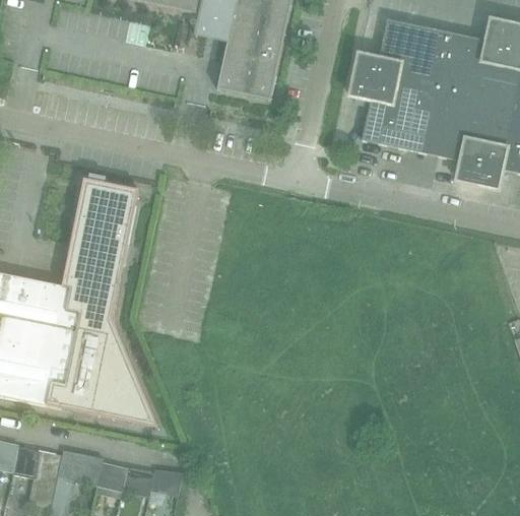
[(135,0),(201,14),(202,12),(232,19),(217,88),(220,89),(220,87),(268,98),(267,100),(270,100),(291,0),(135,0)]
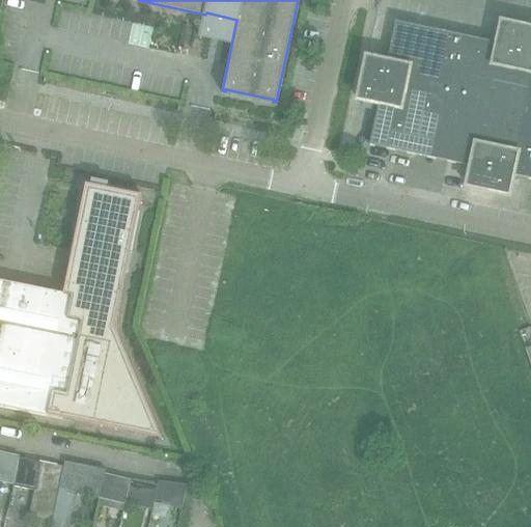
[(387,59),(366,55),(362,76),(444,93),(457,32),(395,19),(387,59)]
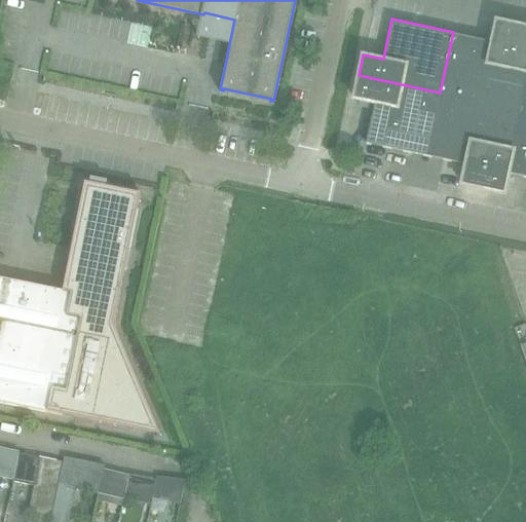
[(492,40),(453,32),(440,92),(500,106),(509,65),(523,68),(525,53),(525,26),(496,20),(492,40)]
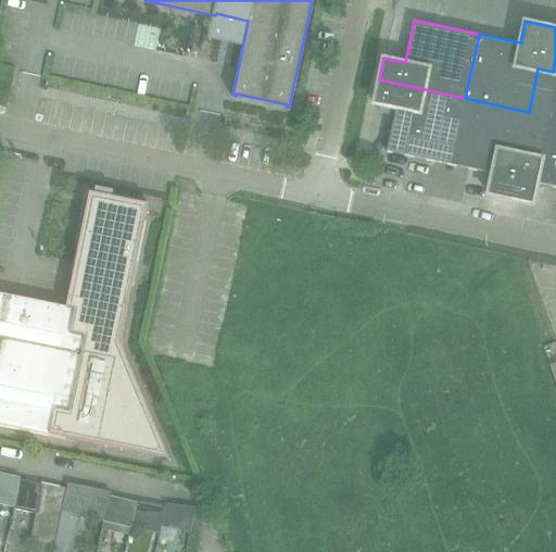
[(538,69),(529,112),(555,117),(555,57),(553,72),(538,69)]
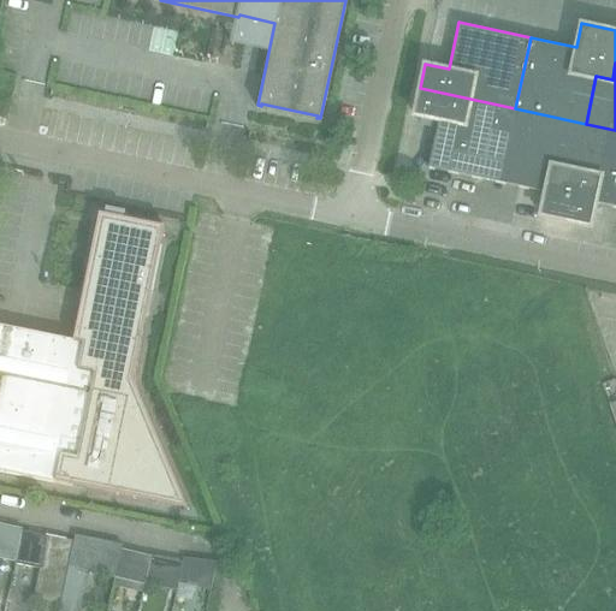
[(515,108),(420,88),(415,113),(438,118),(428,165),(499,181),(515,108)]
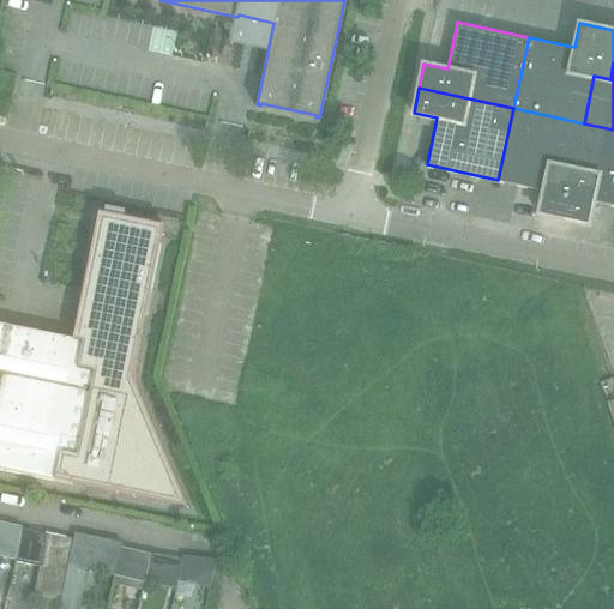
[(613,130),(584,124),(513,108),(498,180),(545,190),(539,212),(588,223),(593,199),(613,204),(613,130)]
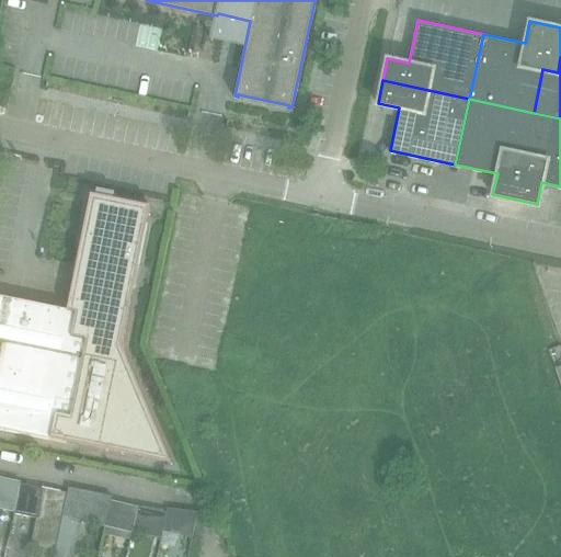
[(96,186),(95,193),(90,192),(75,271),(80,272),(79,281),(73,280),(71,291),(77,292),(73,309),(0,294),(0,427),(142,455),(142,454),(162,445),(168,461),(171,462),(122,345),(128,311),(123,310),(128,282),(134,283),(150,204),(113,196),(114,191),(96,186)]
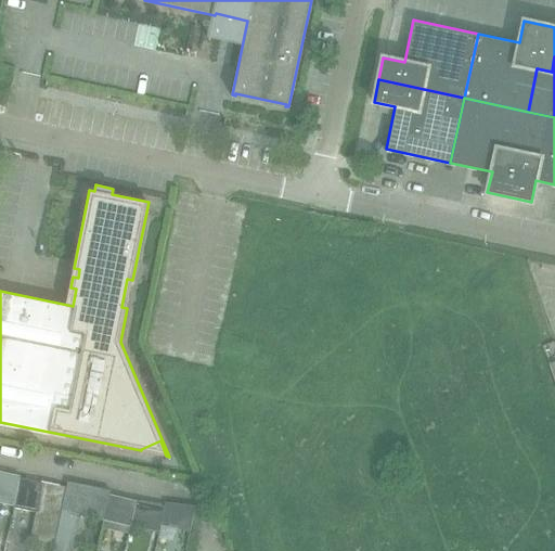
[(20,473),(7,471),(0,500),(14,503),(20,476),(20,473)]
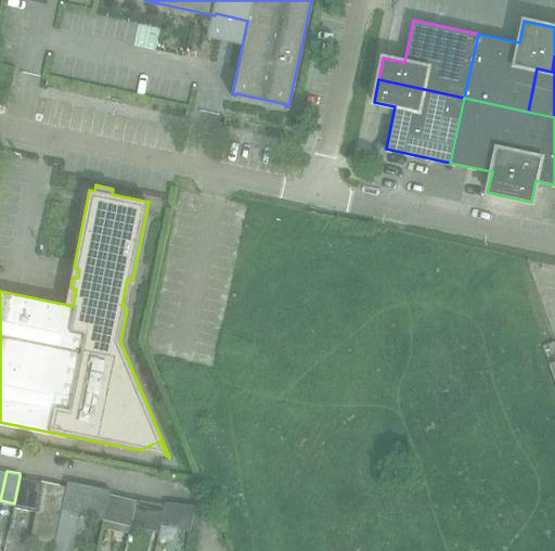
[(42,481),(20,476),(14,503),(13,505),(36,510),(42,481)]
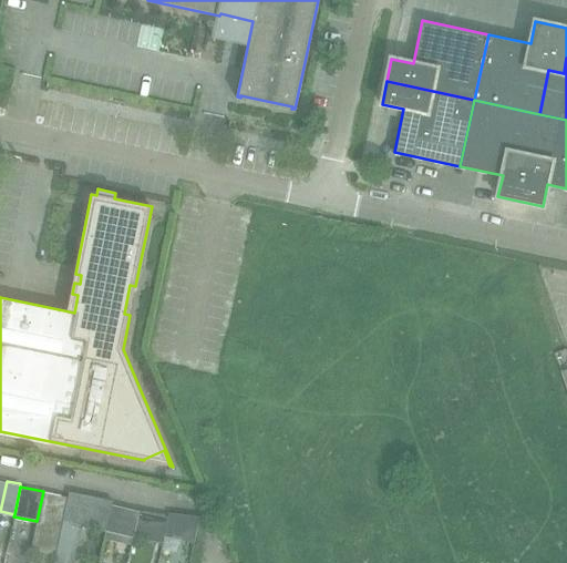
[(71,562),(81,523),(106,529),(112,503),(112,499),(69,490),(65,512),(53,562),(71,562)]
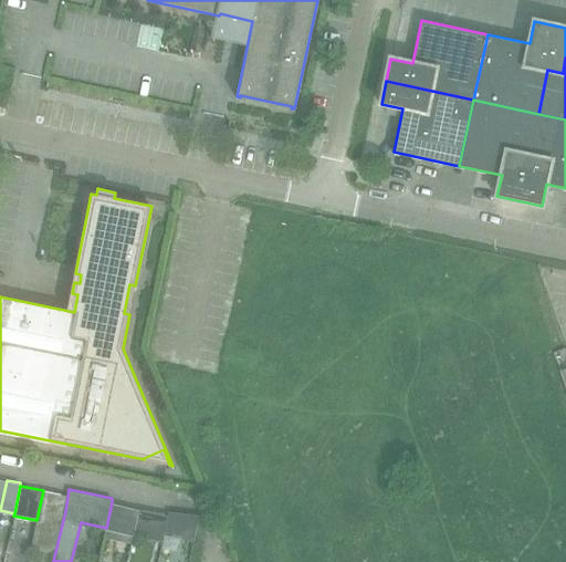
[(66,495),(43,490),(37,520),(31,551),(53,555),(66,495)]
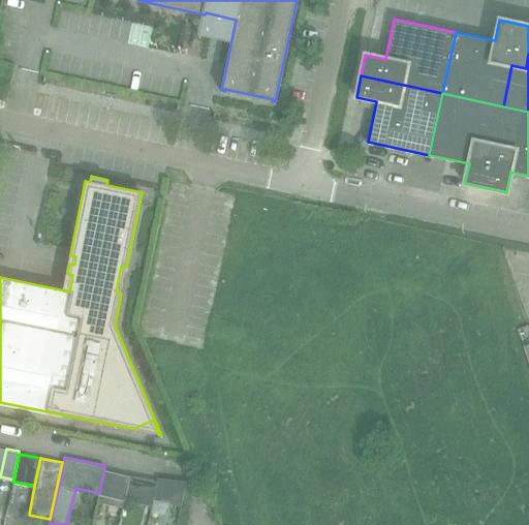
[(130,474),(104,469),(99,493),(125,499),(130,474)]
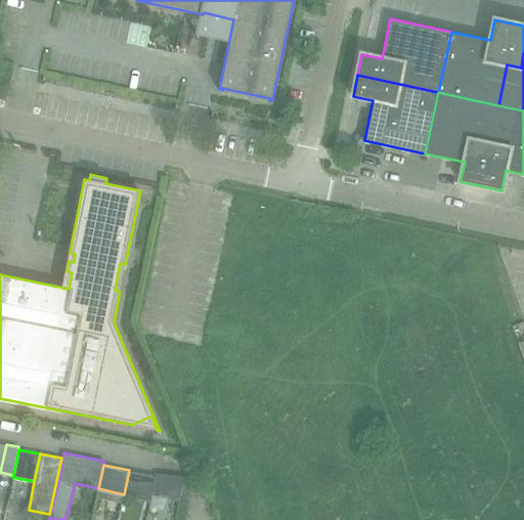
[(129,470),(124,494),(150,501),(153,493),(156,476),(129,470)]
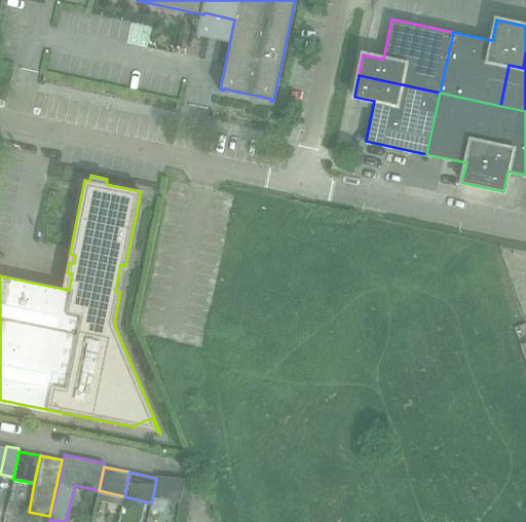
[(156,474),(156,478),(153,495),(180,501),(185,477),(156,474)]
